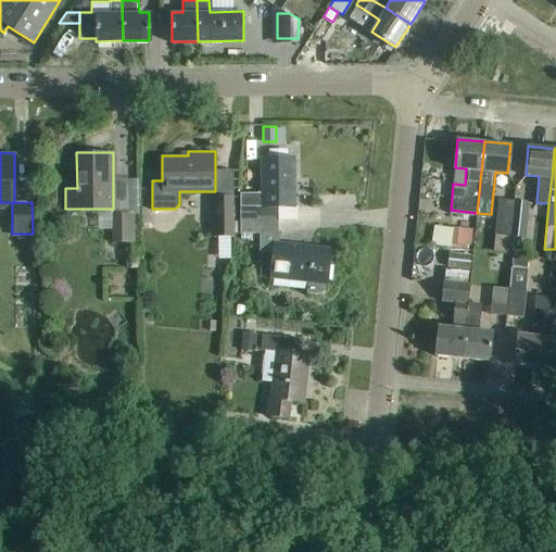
[(264,191),(240,192),(242,233),(251,233),(280,231),(279,205),(295,204),(293,155),(263,157),(264,191)]
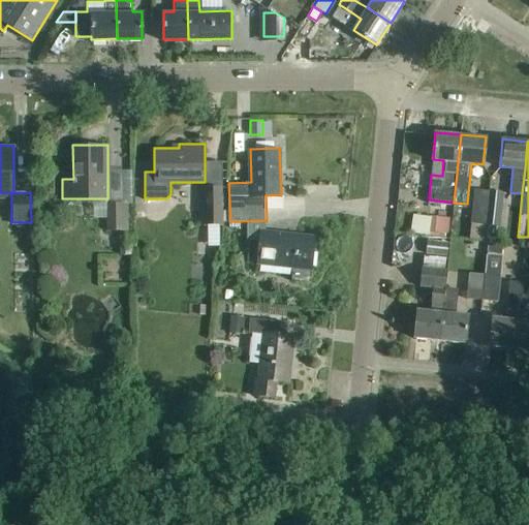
[(205,186),(205,219),(221,219),(221,186),(205,186)]
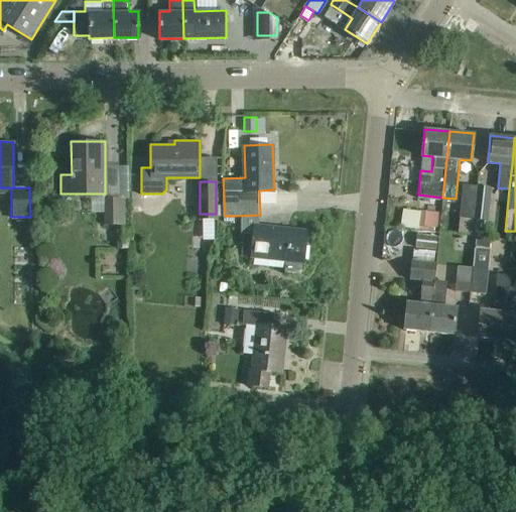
[(461,216),(473,217),(477,183),(464,182),(461,216)]
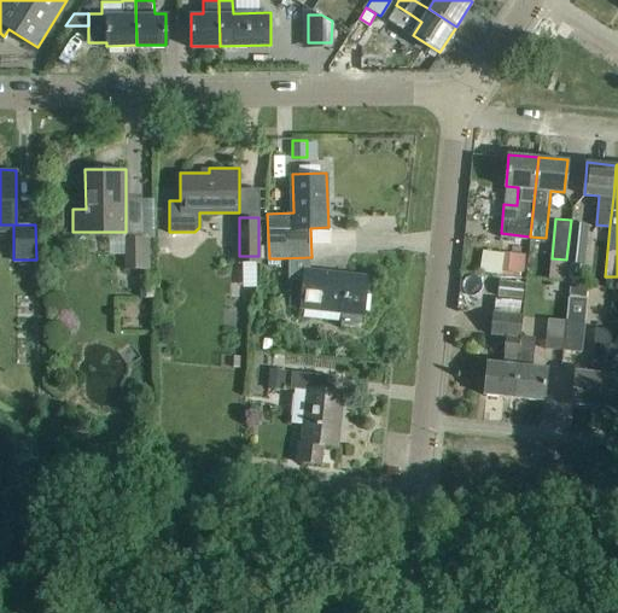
[(571,220),(566,260),(587,262),(590,222),(571,220)]
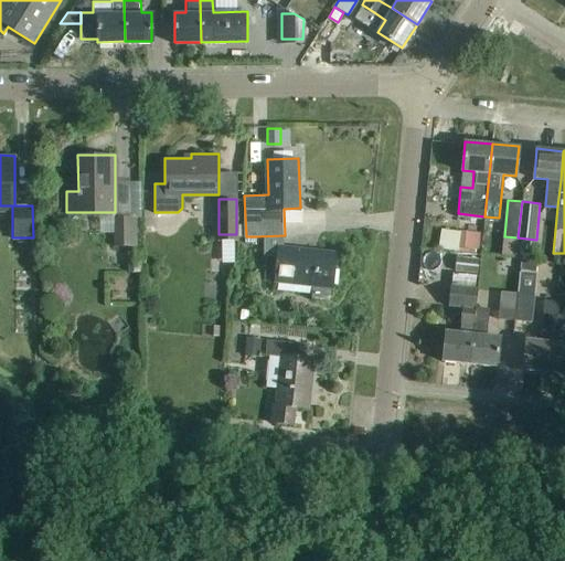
[(116,244),(136,244),(136,217),(115,217),(116,244)]
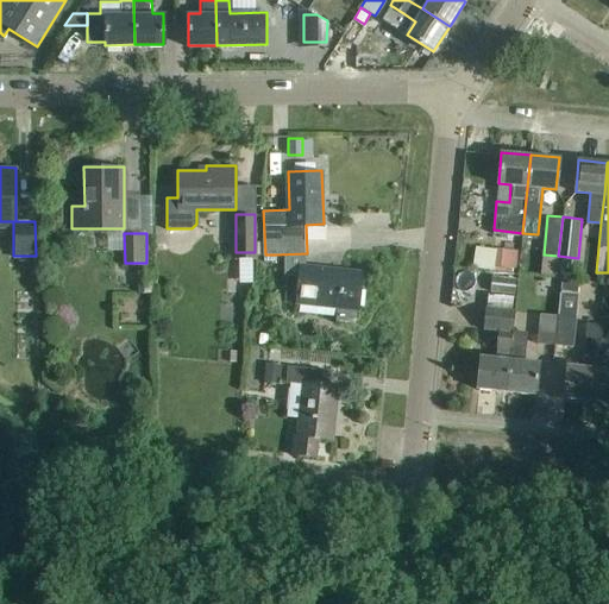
[(496,247),(494,263),(515,265),(518,250),(496,247)]
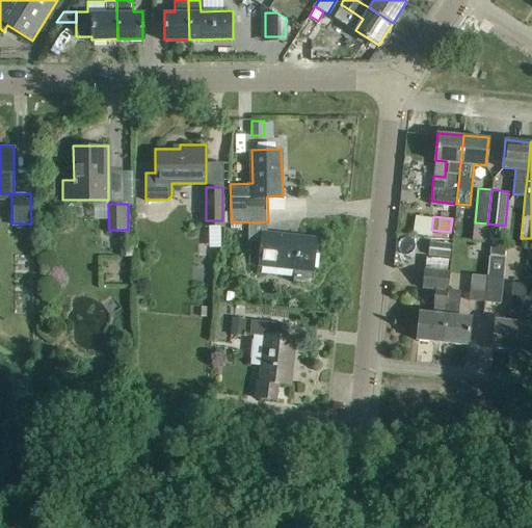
[(314,269),(317,237),(263,231),(259,263),(295,267),(293,281),(312,283),(314,269)]
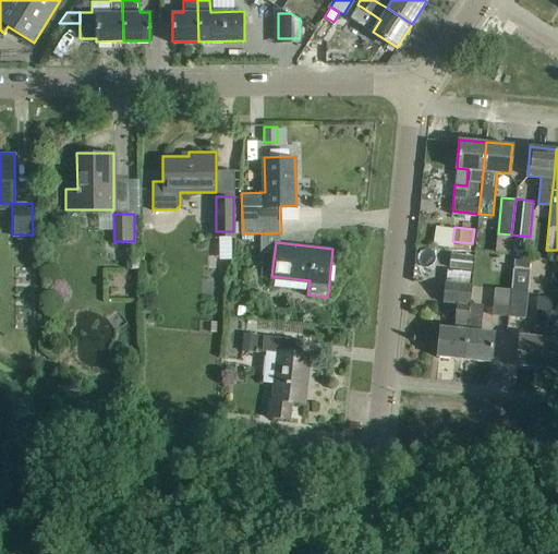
[(126,268),(141,268),(141,245),(126,245),(126,268)]
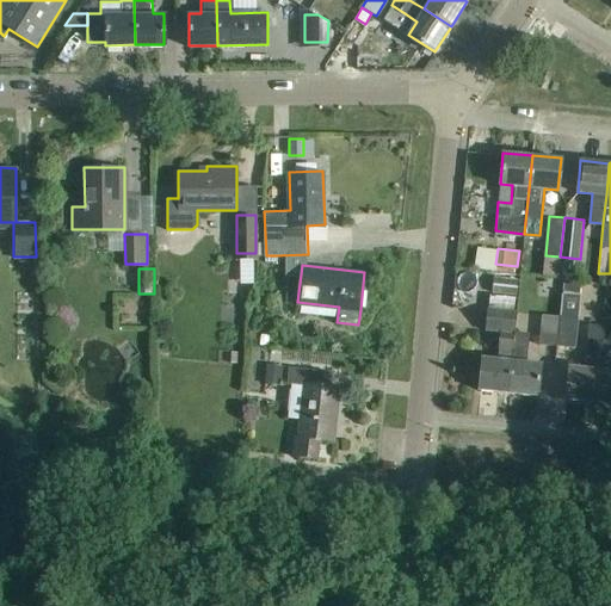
[(519,292),(520,276),(493,273),(492,290),(519,292)]
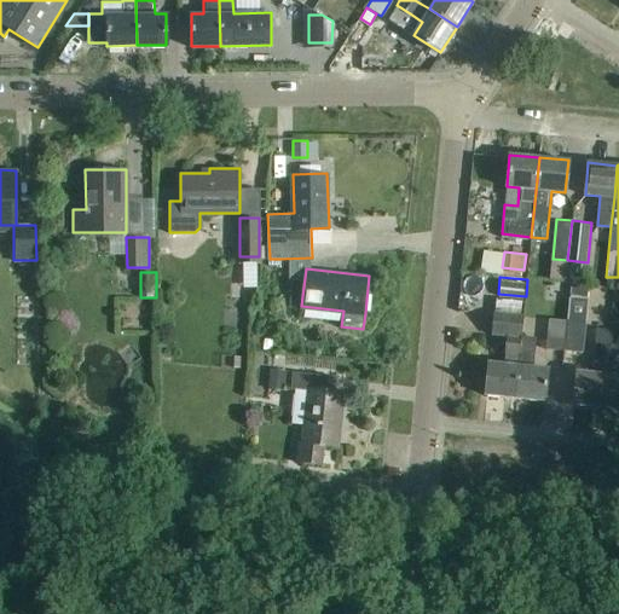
[(449,279),(446,328),(475,329),(476,281),(449,279)]
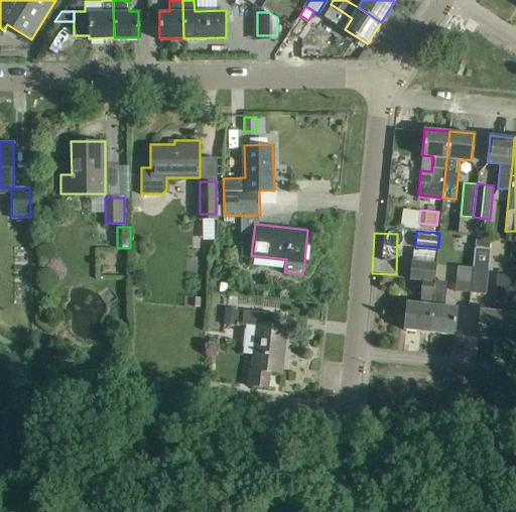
[(476,235),(473,264),(470,290),(486,292),(491,237),(476,235)]
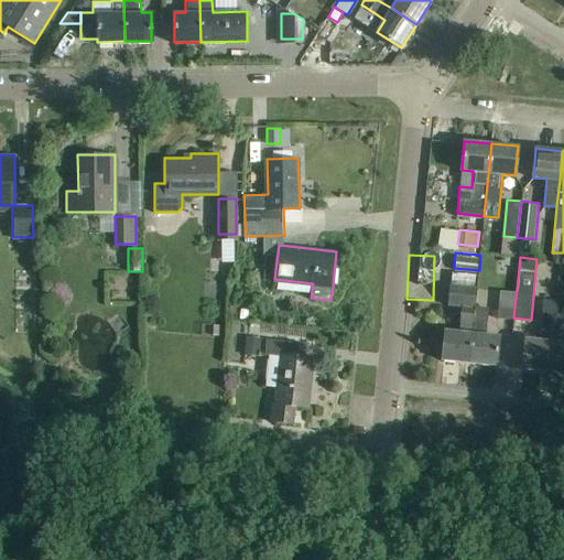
[(472,333),(475,303),(474,303),(476,284),(447,281),(446,298),(461,299),(457,332),(445,331),(442,361),(468,363),(472,333)]
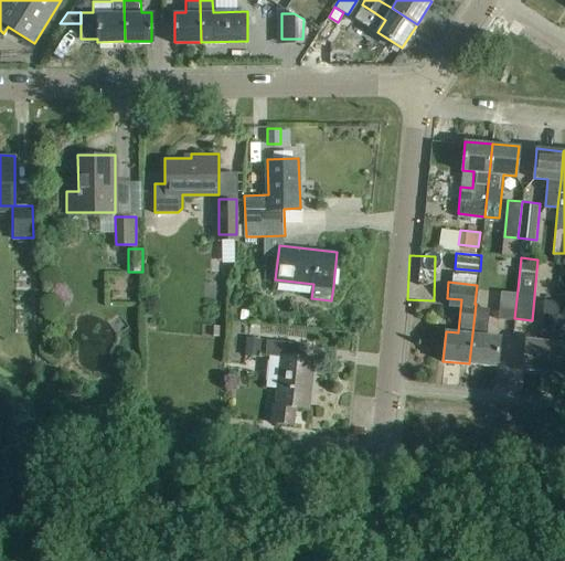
[(498,317),(514,318),(518,289),(501,288),(498,317)]
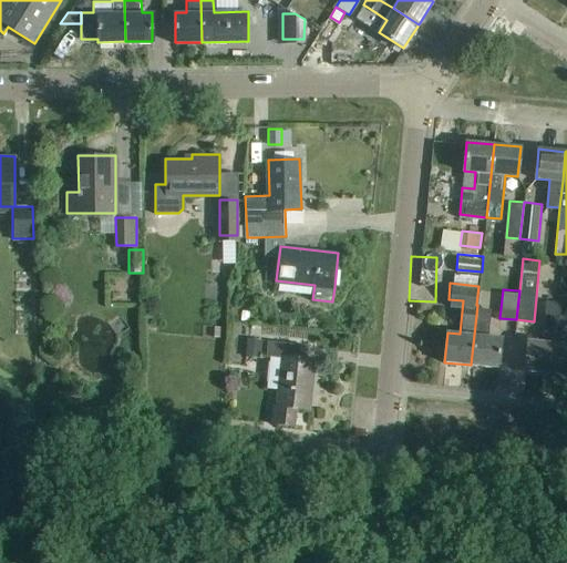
[(553,372),(560,299),(545,297),(540,341),(528,340),(525,369),(553,372)]
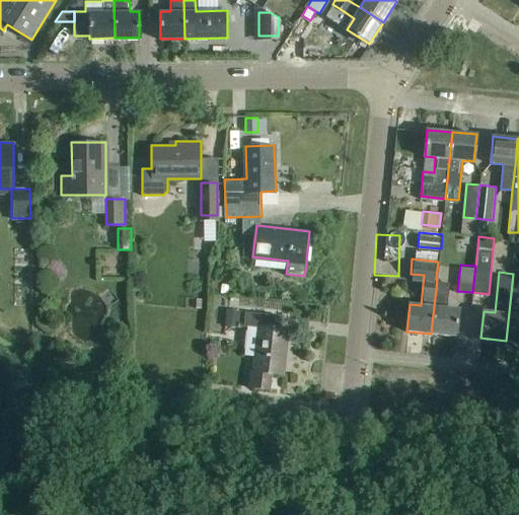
[(518,274),(513,274),(506,341),(518,342),(518,274)]
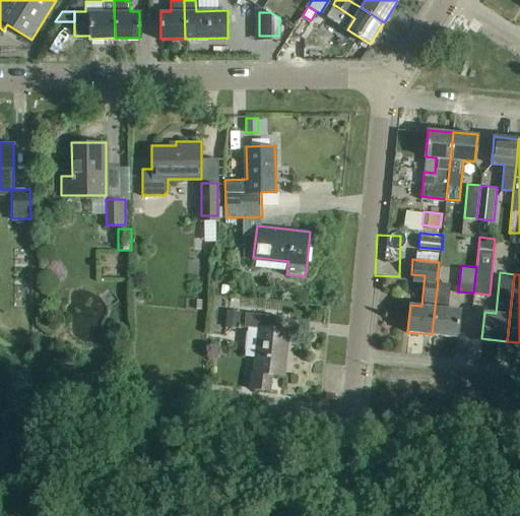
[(435,307),(432,334),(457,337),(460,310),(446,308),(448,280),(438,279),(435,307)]
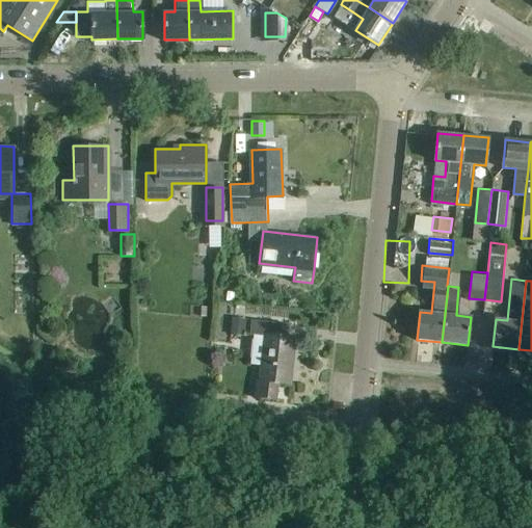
[(233,316),(231,333),(244,334),(245,318),(233,316)]
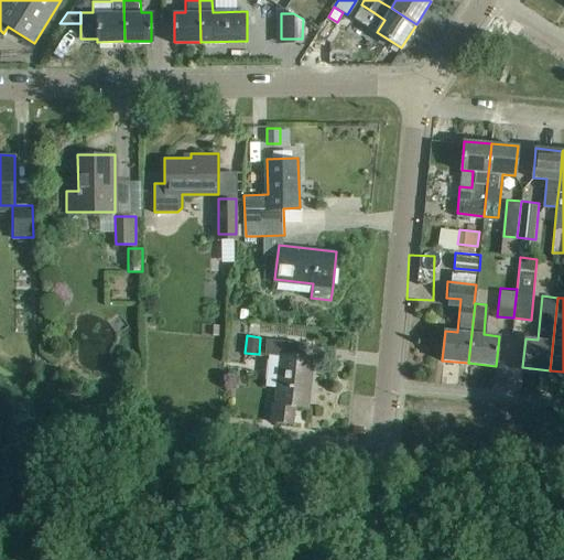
[(307,407),(313,356),(304,356),(306,342),(278,340),(268,337),(266,351),(277,353),(277,355),(283,355),(280,386),(278,385),(277,399),(268,398),(266,419),(295,422),(297,406),(307,407)]
